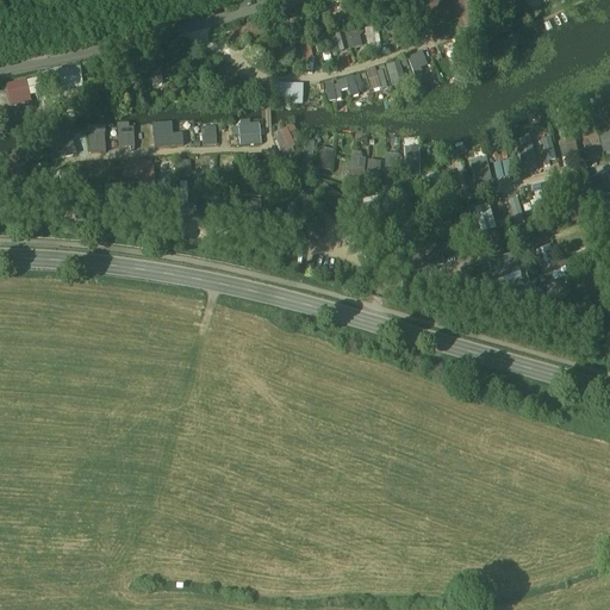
[(424,0),(429,26),(454,23),(450,0),(424,0)]
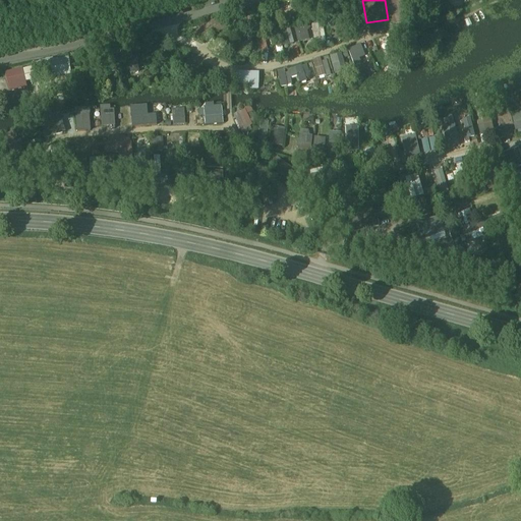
[(290,26),(278,29),(281,46),(294,43),(290,26)]
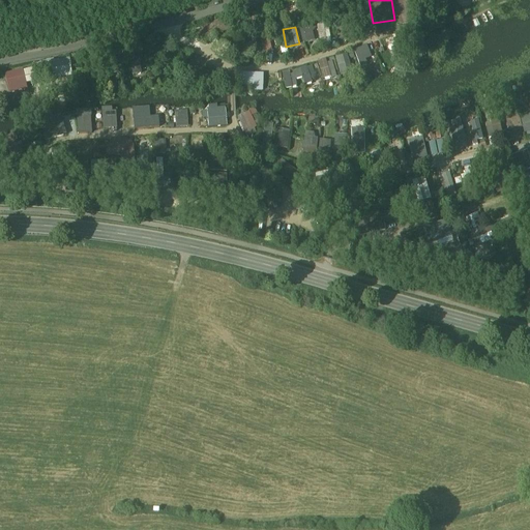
[(210,37),(209,34),(208,28),(196,30),(198,40),(210,37)]
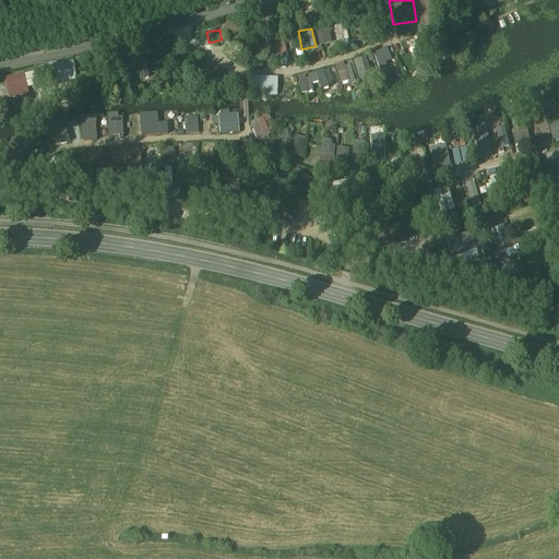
[(319,45),(334,42),(333,32),(317,34),(319,45)]
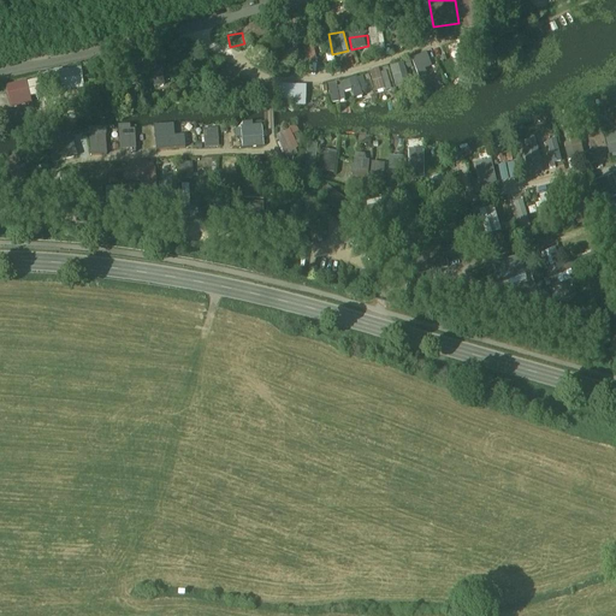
[(438,46),(443,58),(456,53),(451,40),(438,46)]
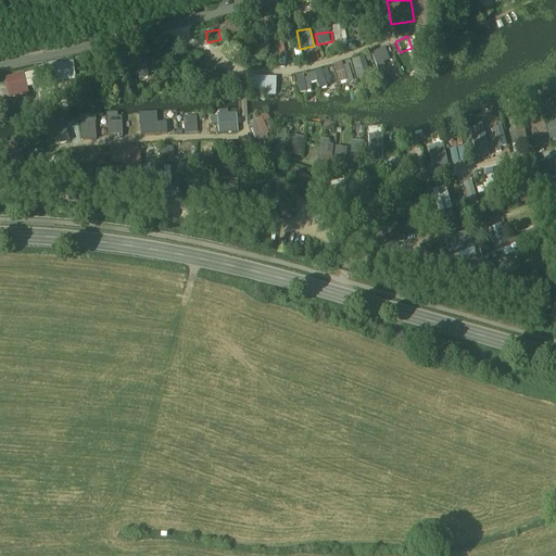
[(277,54),(287,52),(282,40),(274,42),(277,54)]
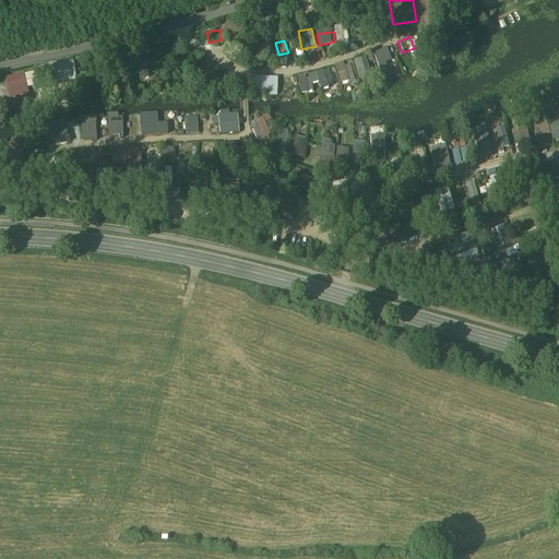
[(385,68),(384,62),(391,61),(388,48),(375,50),(378,69),(385,68)]
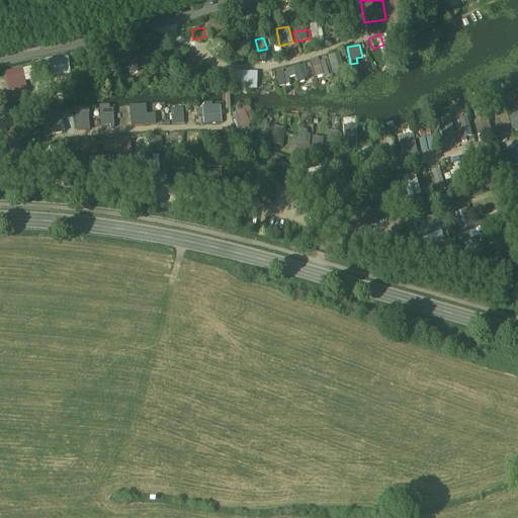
[(127,60),(143,58),(142,49),(126,51),(127,60)]
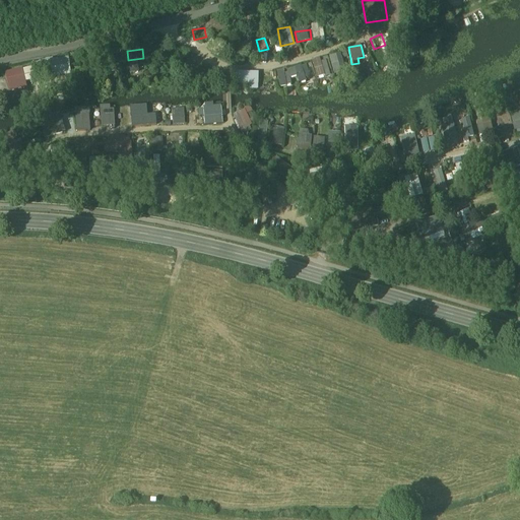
[(329,55),(332,69),(344,67),(341,52),(329,55)]
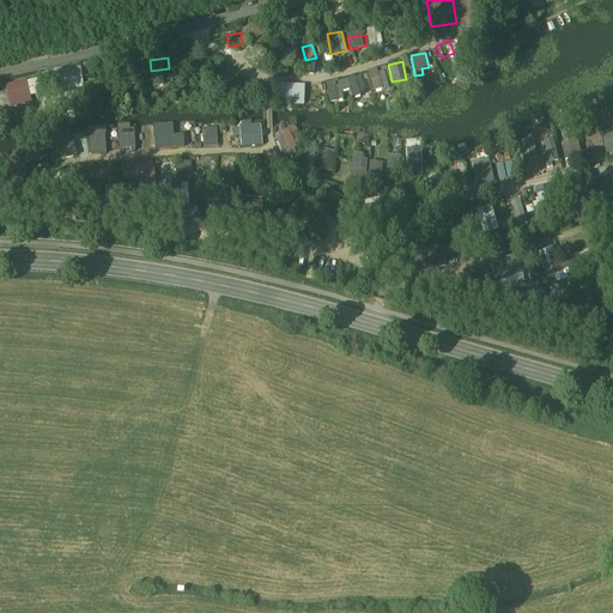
[(384,71),(377,73),(376,67),(365,71),(372,92),(389,87),(384,71)]
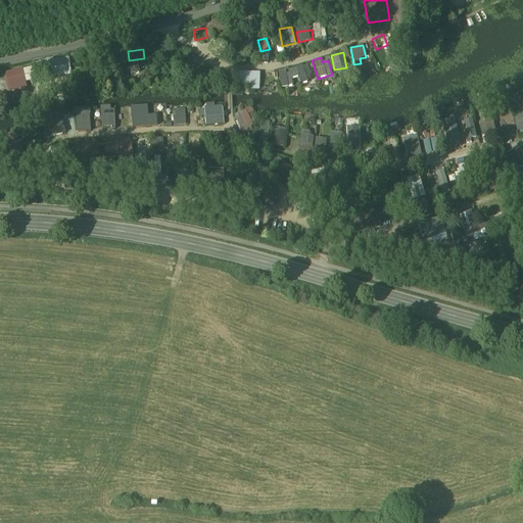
[(42,72),(66,72),(65,59),(42,59),(42,72)]
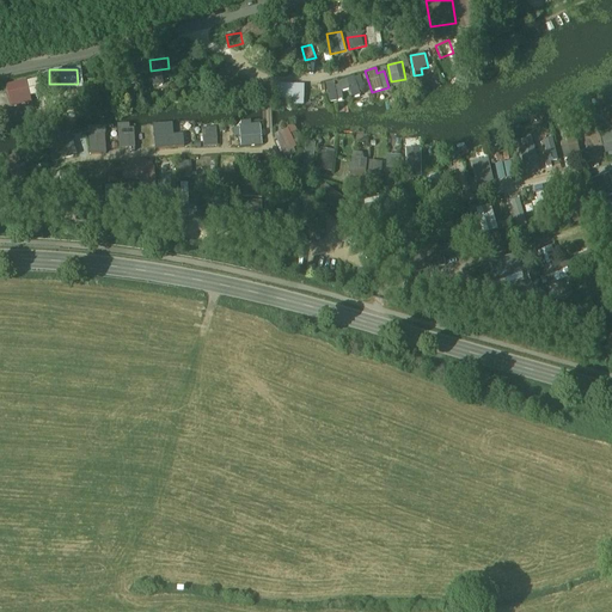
[(329,102),(344,98),(342,90),(349,89),(350,96),(365,93),(361,75),(324,83),(329,102)]
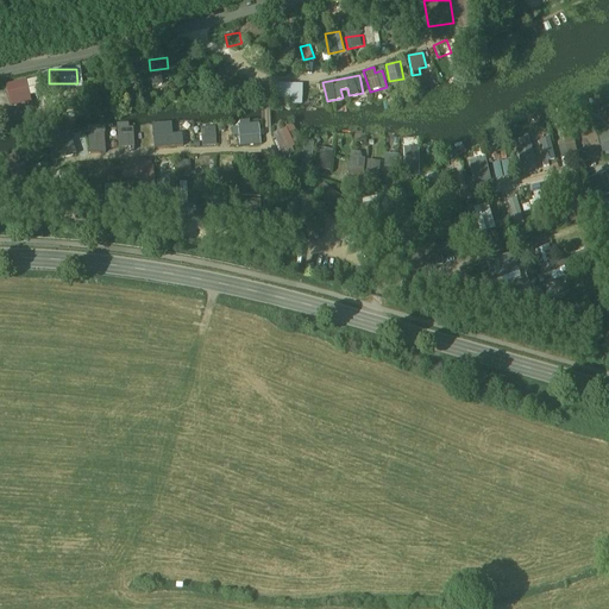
[(22,83),(41,83),(41,81),(6,82),(6,99),(23,99),(22,83)]
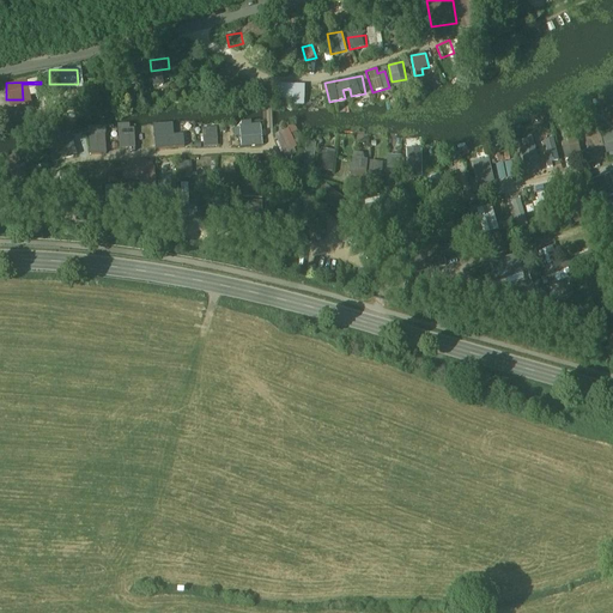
[(298,101),(315,101),(315,85),(298,85),(298,101)]
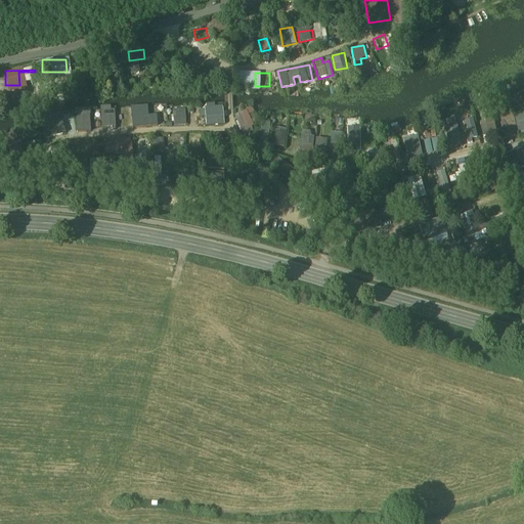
[(204,117),(204,124),(223,124),(223,104),(198,105),(198,117),(204,117)]
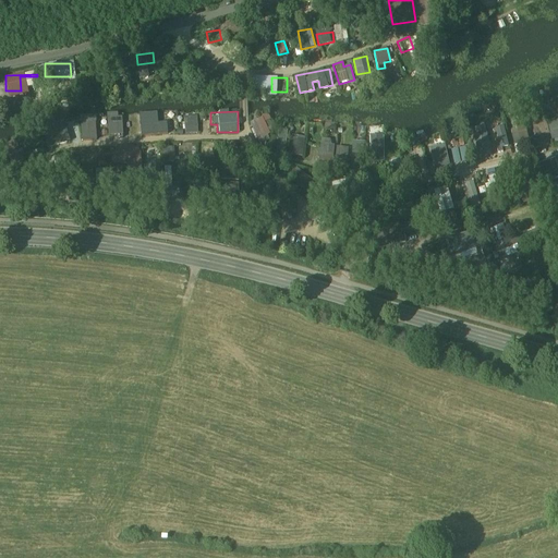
[(273,134),(267,114),(252,119),(257,138),(273,134)]
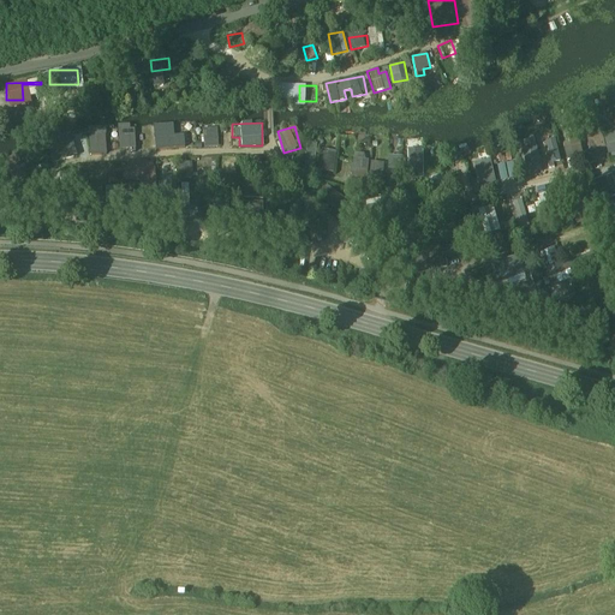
[(90,149),(105,148),(105,127),(89,127),(90,149)]
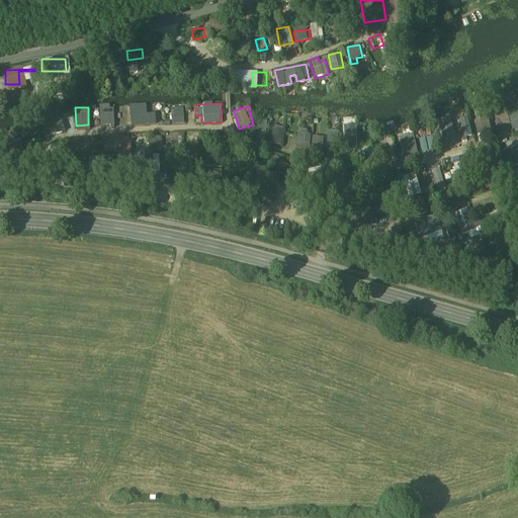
[(517,109),(508,112),(513,133),(517,131),(517,109)]
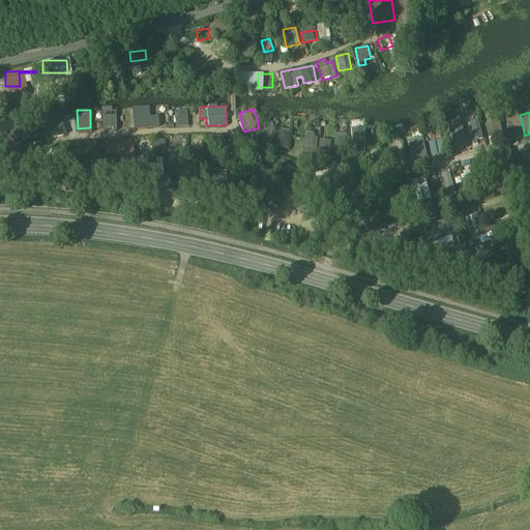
[(521,135),(521,116),(504,116),(504,135),(521,135)]
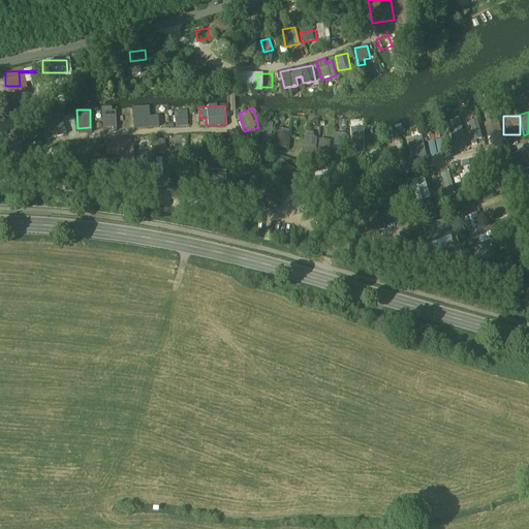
[(262,122),(261,143),(271,144),(271,122),(262,122)]
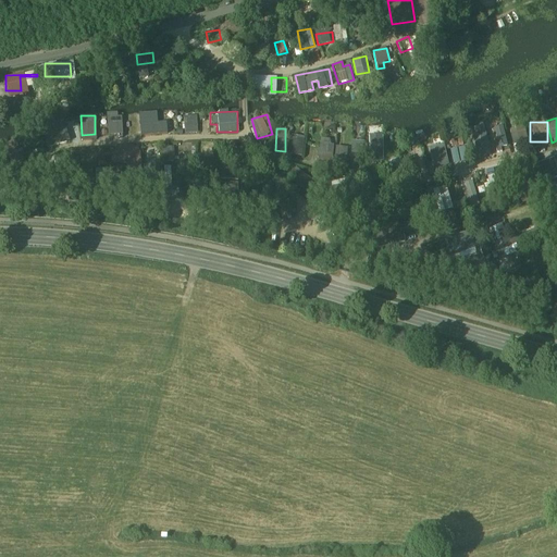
[(485,132),(473,134),(475,149),(473,150),(474,158),(489,156),(485,132)]
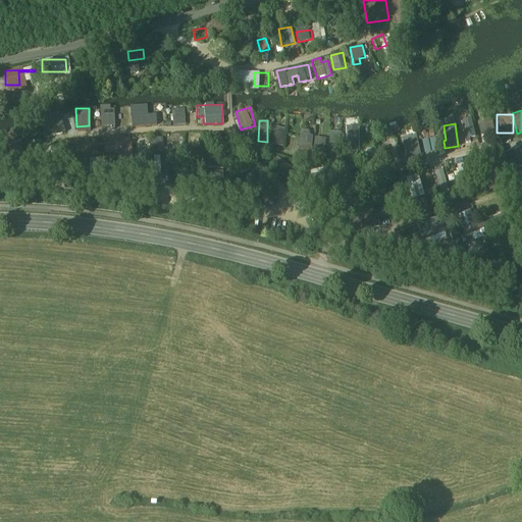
[(346,151),(360,151),(359,125),(345,125),(346,151)]
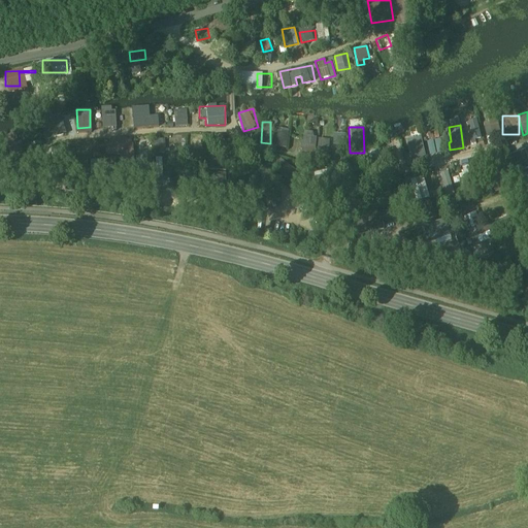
[(436,139),(427,141),(430,154),(438,152),(436,139)]
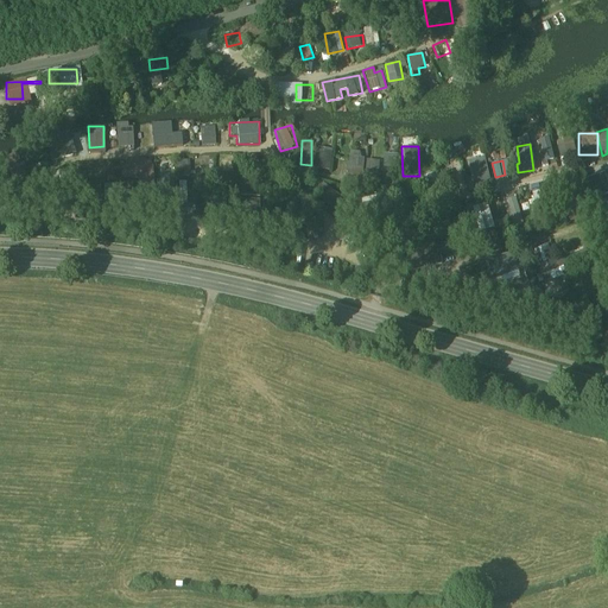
[(607,171),(588,178),(595,200),(607,194),(607,171)]
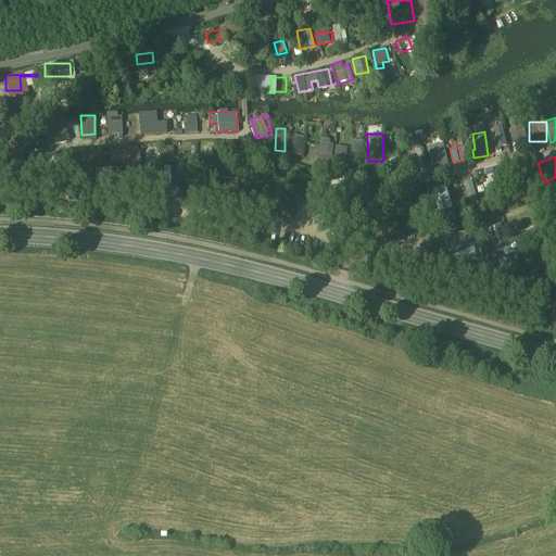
[(156,182),(155,166),(143,167),(144,184),(156,182)]
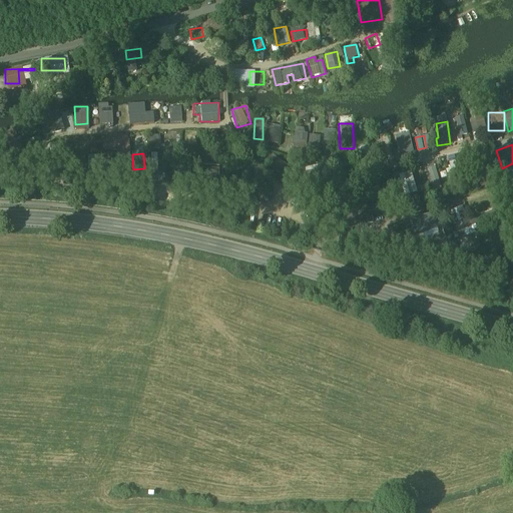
[(468,157),(449,162),(453,178),(473,172),(468,157)]
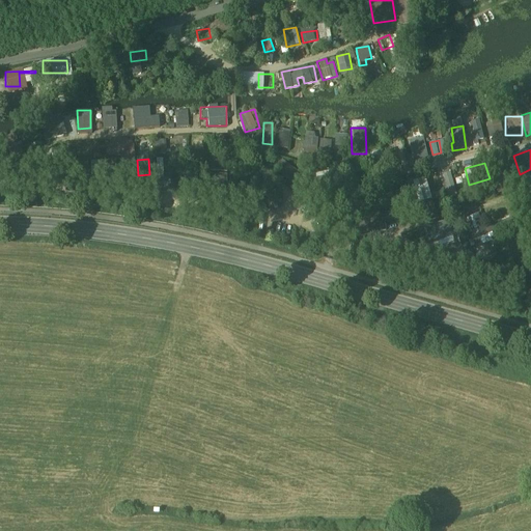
[(20,164),(21,173),(31,173),(30,164),(20,164)]
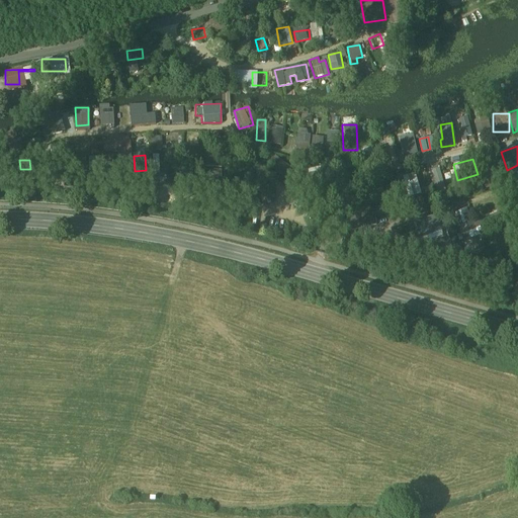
[(415,173),(402,176),(408,198),(421,195),(415,173)]
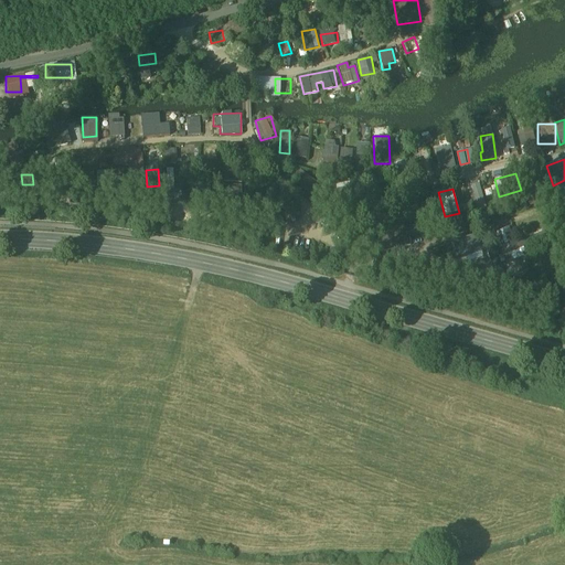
[(505,230),(497,232),(500,246),(509,245),(505,230)]
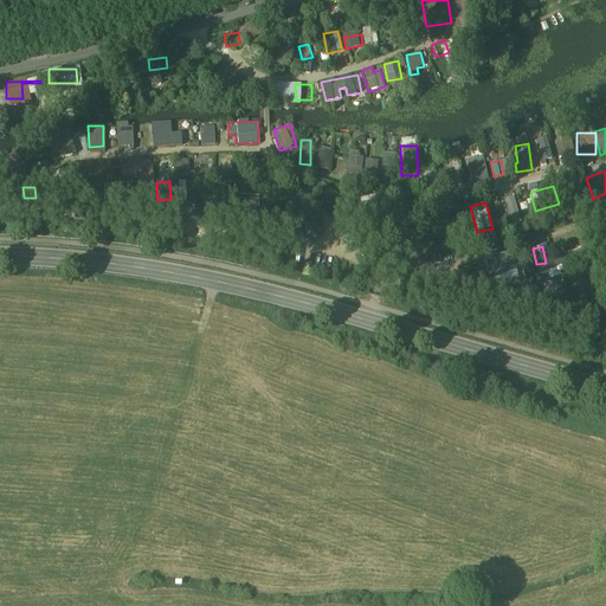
[(517,309),(516,300),(507,300),(508,309),(517,309)]
